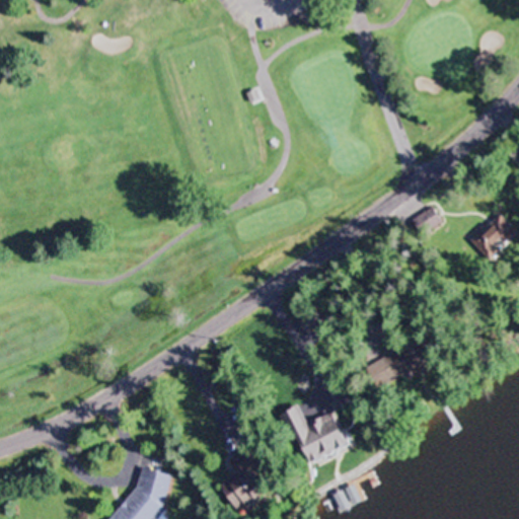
[(488,232),(487,252),(501,253),(503,233),(488,232)]
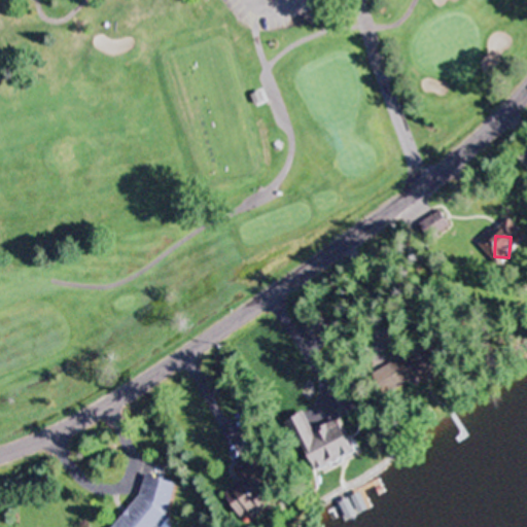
[(371,374),(383,394),(418,374),(406,353),(371,374)]
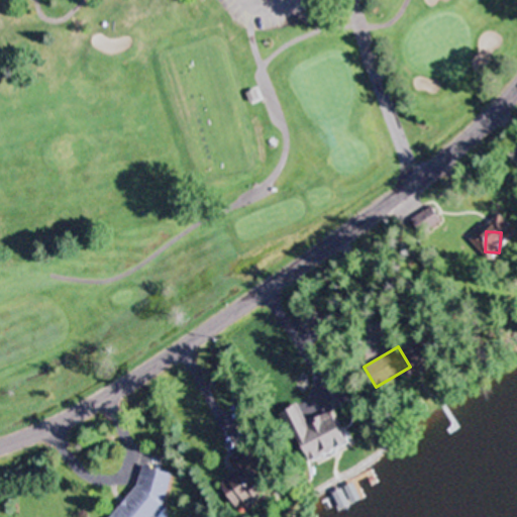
[(348,441),(332,409),(307,421),(298,403),(283,410),(308,461),(348,441)]
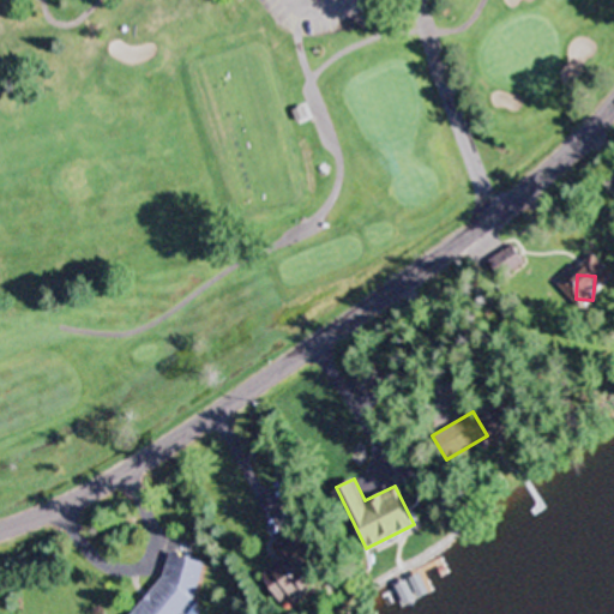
[(262,573),(283,603),(320,577),(289,530),(271,543),(282,559),(262,573)]
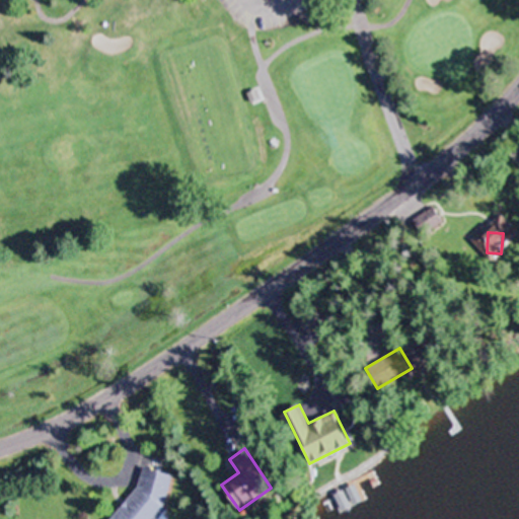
[(155,518),(163,510),(172,474),(142,466),(137,488),(109,518),(155,518)]
